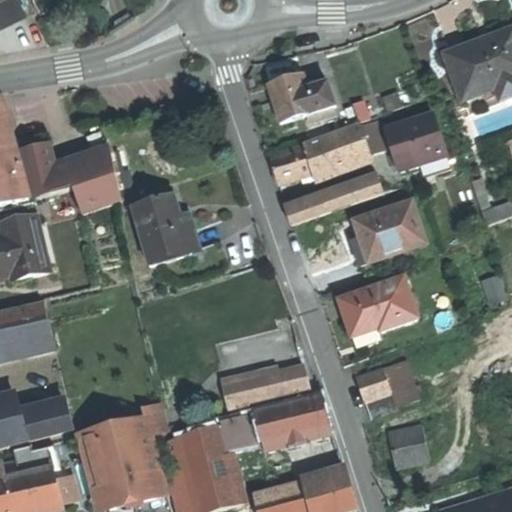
[(0,0),(0,32),(12,27),(29,18),(20,0),(0,0)]
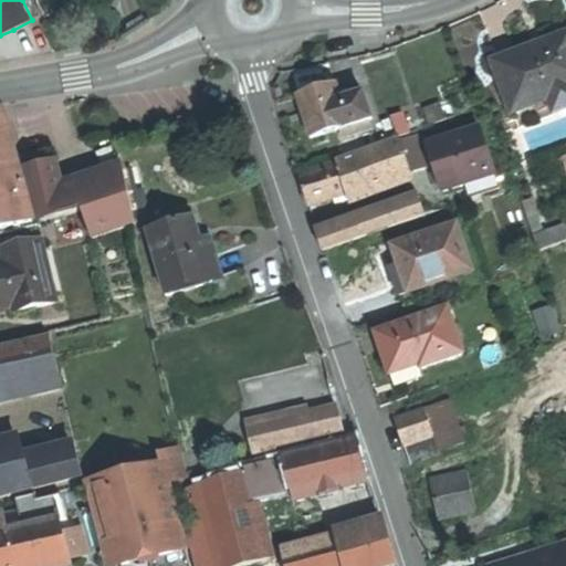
[(491,61),(511,113),(549,98),(565,92),(565,32),(526,48),(491,61)]
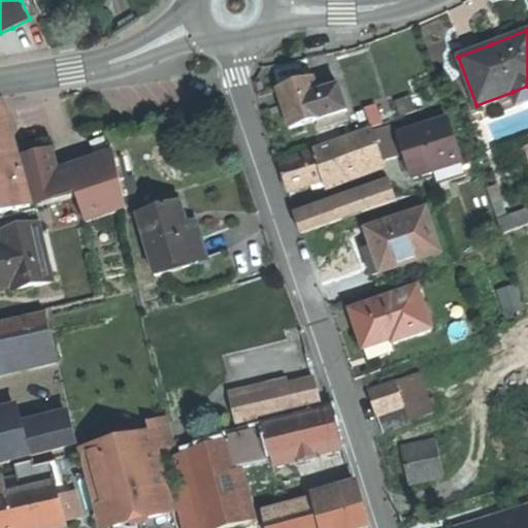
[(277,89),(290,129),(326,119),(318,93),(312,77),(293,84),(277,89)]
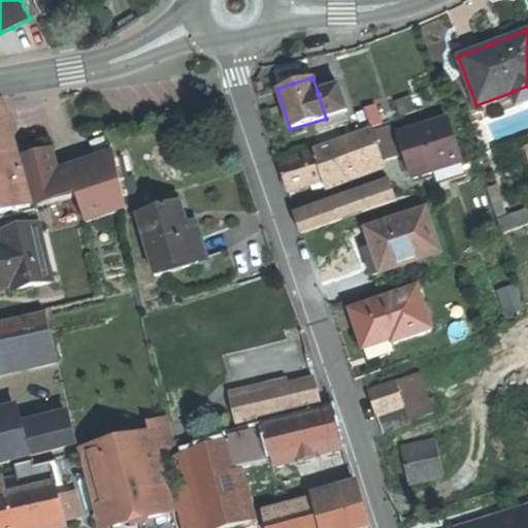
[(527,86),(513,92),(517,103),(527,98),(527,86)]
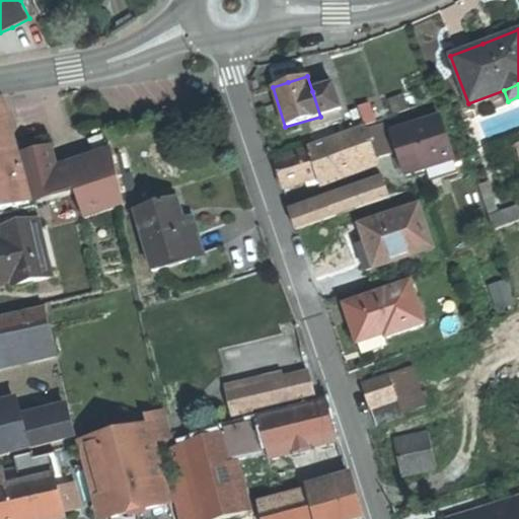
[(331,85),(312,91),(320,117),(340,109),(331,85)]
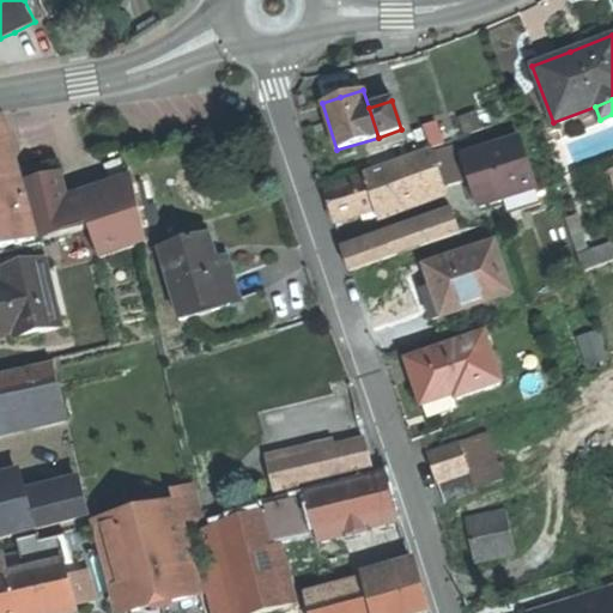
[(19,157),(10,117),(0,117),(0,247),(38,238),(19,157)]
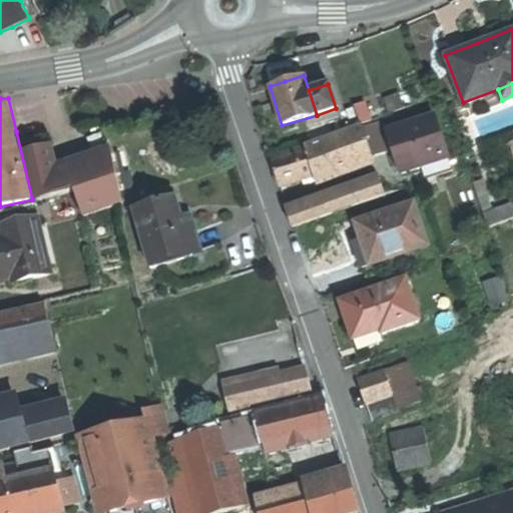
[(354,106),(360,124),(369,120),(363,103),(354,106)]
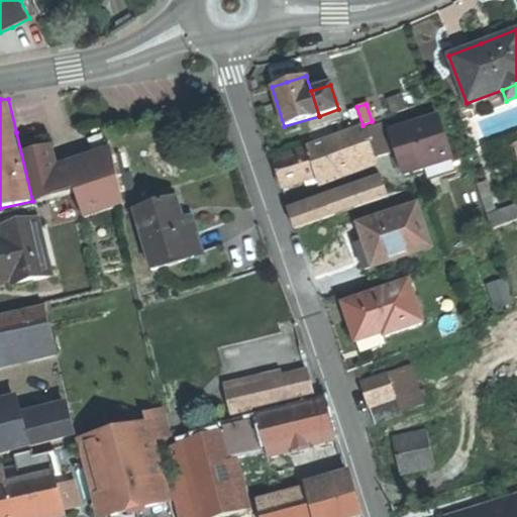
[(437,117),(391,132),(398,154),(404,176),(424,170),(451,161),(437,117)]
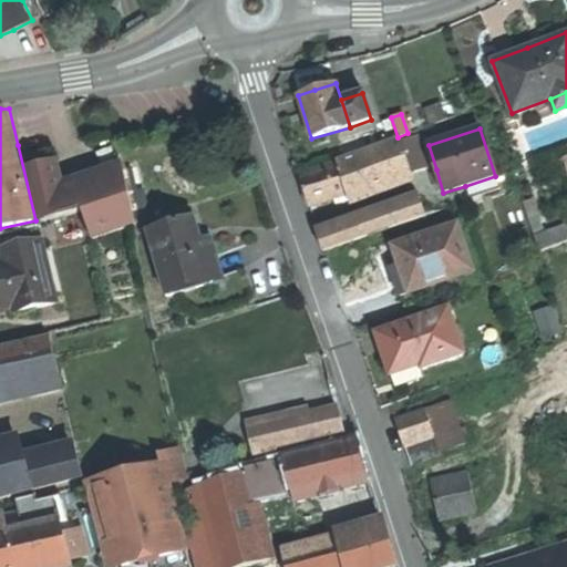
[(113,133),(90,135),(100,177),(122,169),(113,133)]
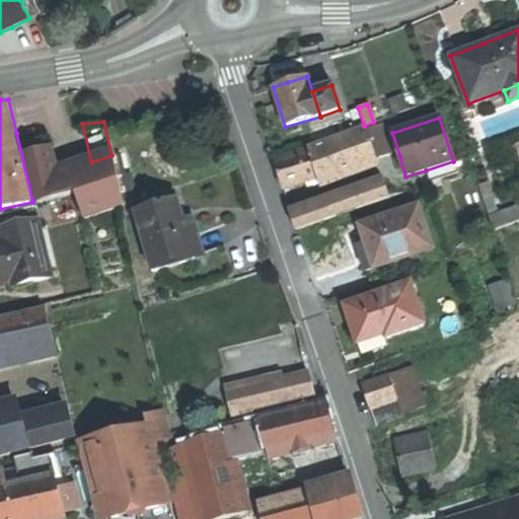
[(364,127),(329,139),(340,169),(374,158),(364,127)]
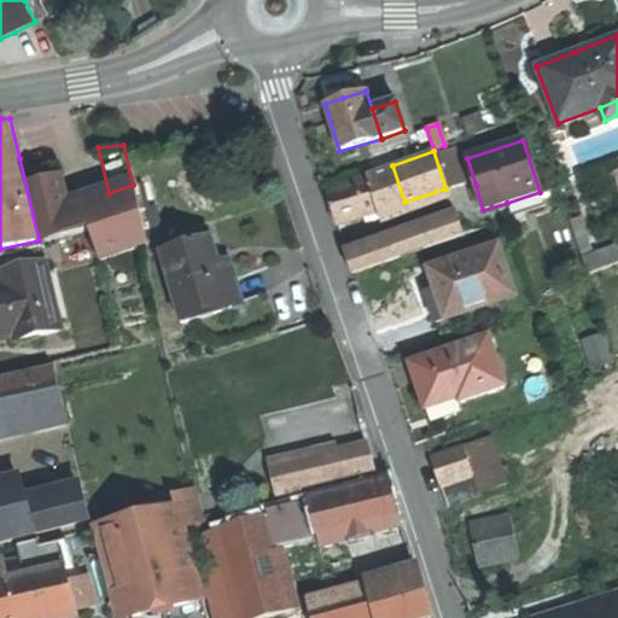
[(41,156),(22,158),(27,181),(52,176),(41,156)]
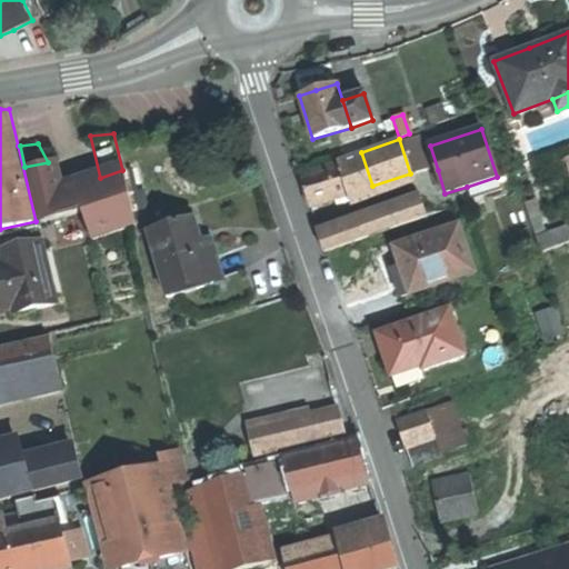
[(347,195),(372,186),(361,152),(336,160),(337,165),(347,195)]
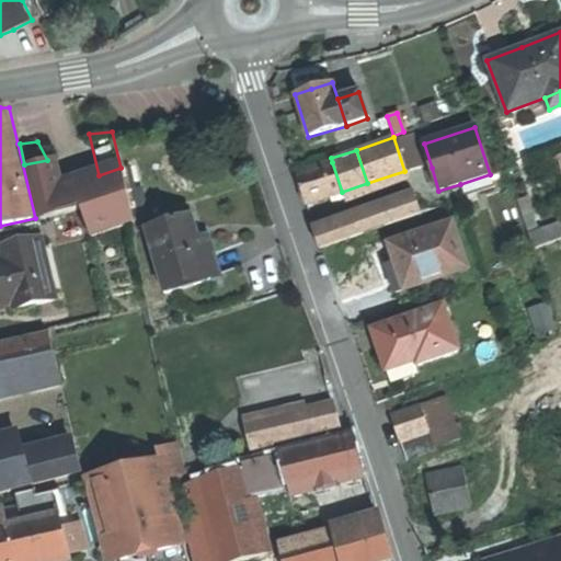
[(58,189),(50,159),(47,160),(24,164),(38,219),(82,208),(92,236),(134,221),(132,209),(126,191),(121,168),(99,175),(58,189)]
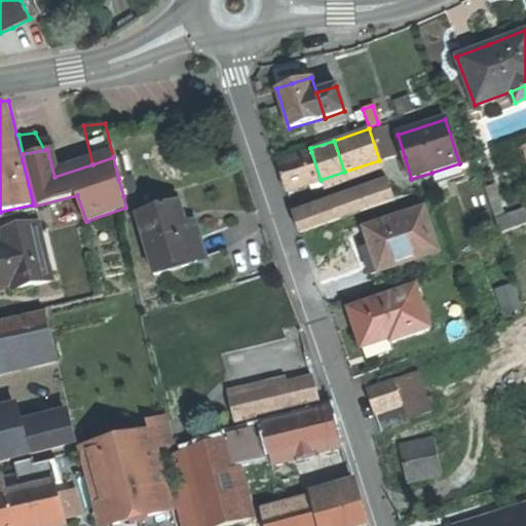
[(311,152),(276,163),(286,191),(321,180),(311,152)]
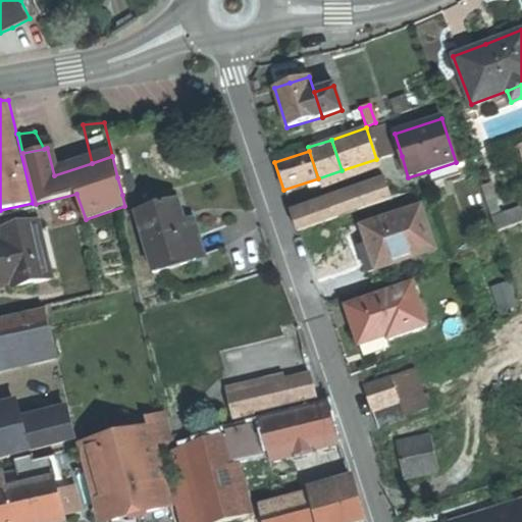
[(463,187),(456,162),(428,171),(436,195),(459,188),(463,187)]
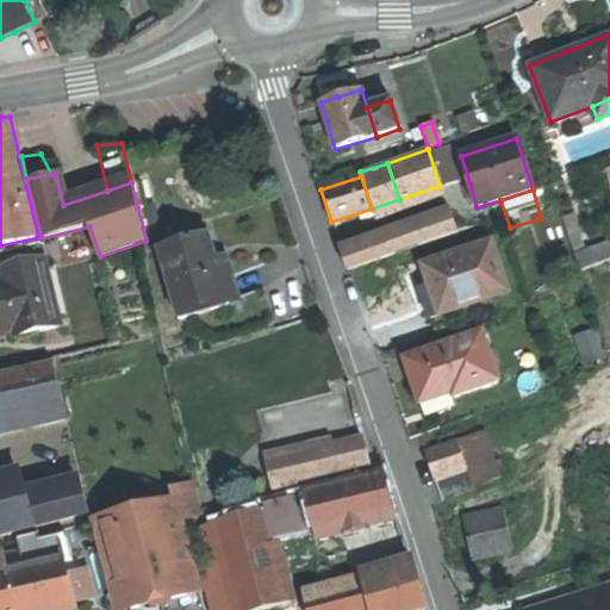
[(153,204),(137,207),(143,228),(157,224),(153,204)]
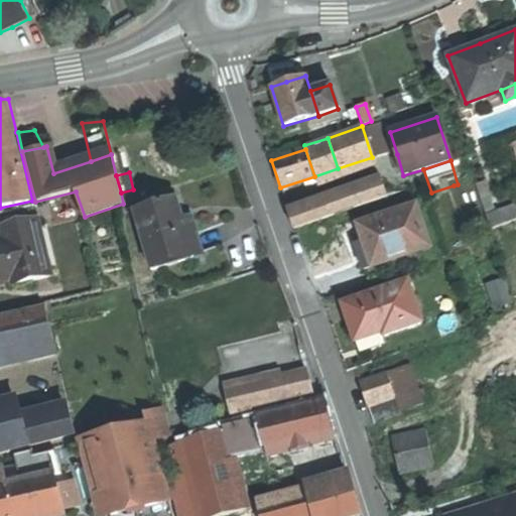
[(484,175),(474,179),(479,194),(487,190),(489,189),(484,175)]
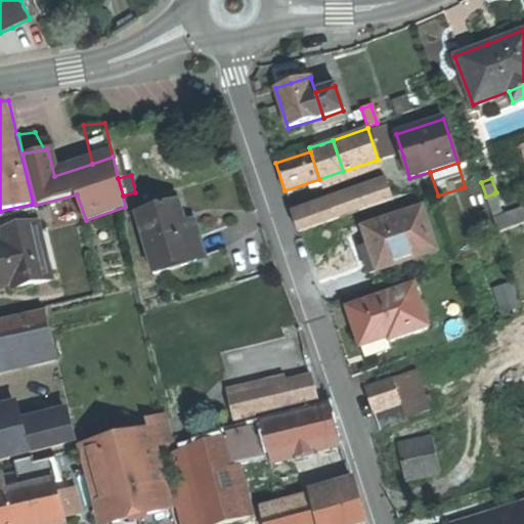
[(298,232),(390,200),(385,183),(293,216),(298,232)]
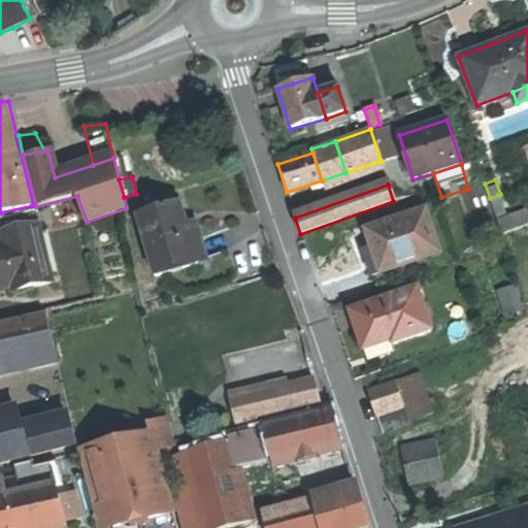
[(490,198),(493,207),(501,204),(498,195),(490,198)]
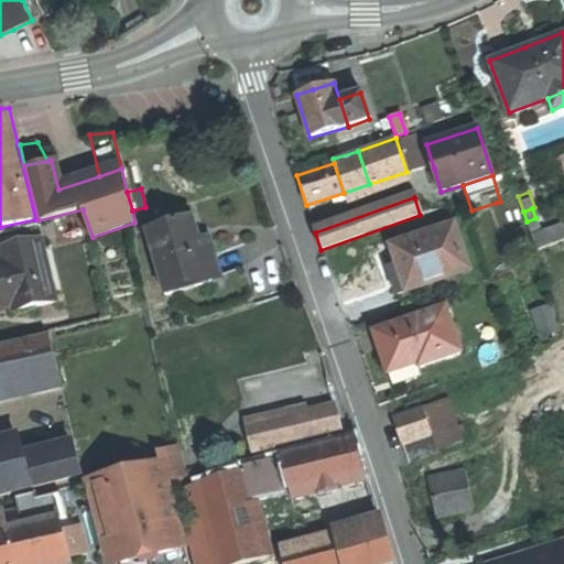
[(148,231),(166,296),(212,284),(201,241),(194,218),(148,231)]
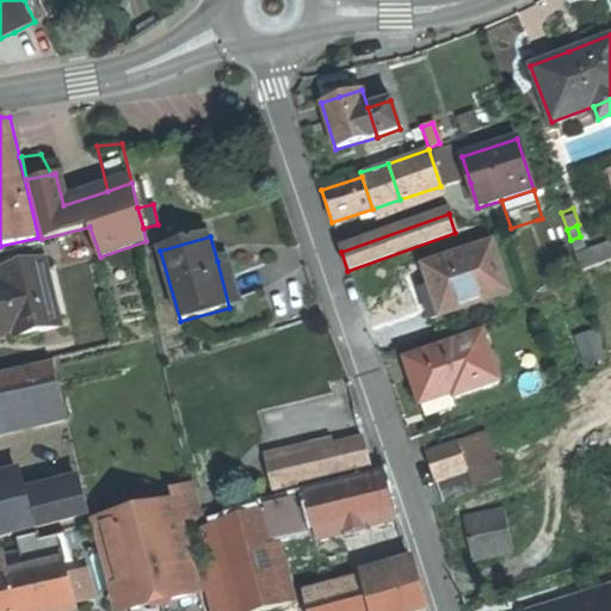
[(575,253),(585,250),(580,236),(571,240),(575,253)]
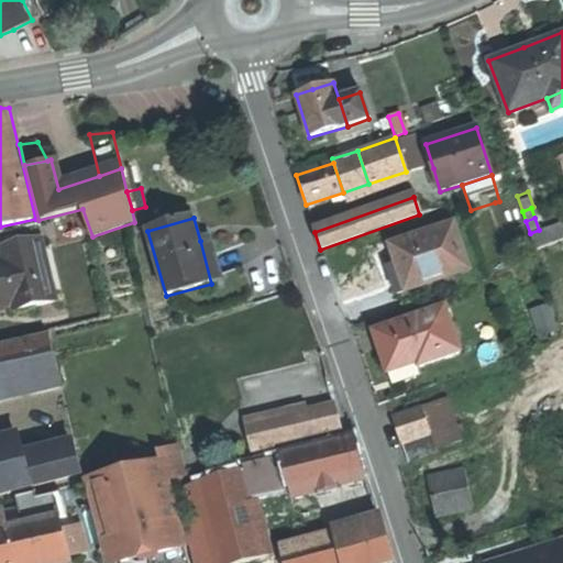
[(562,220),(544,228),(550,243),(562,238),(562,220)]
